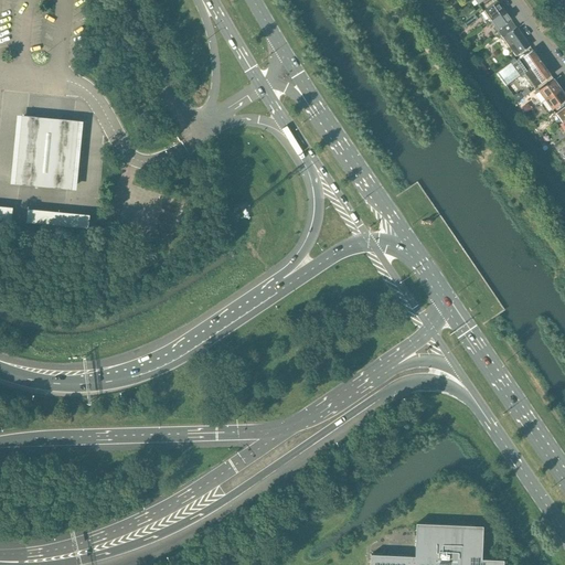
[(503,10),(498,1),(483,11),(488,18),(484,21),(486,23),(503,10)]
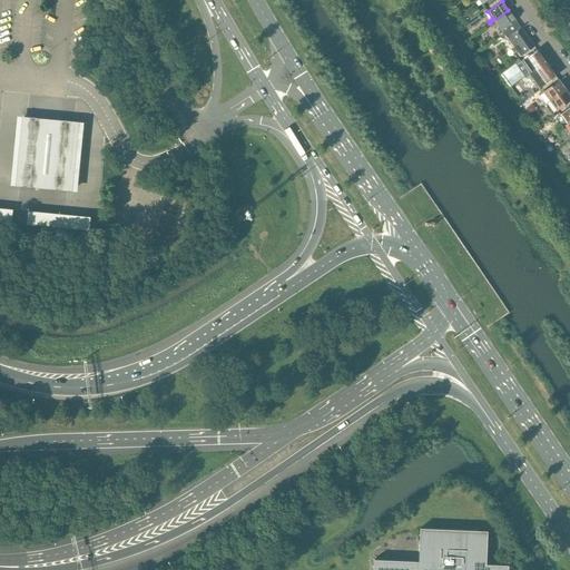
[(474,9),(468,15),(470,18),(477,13),(474,9)]
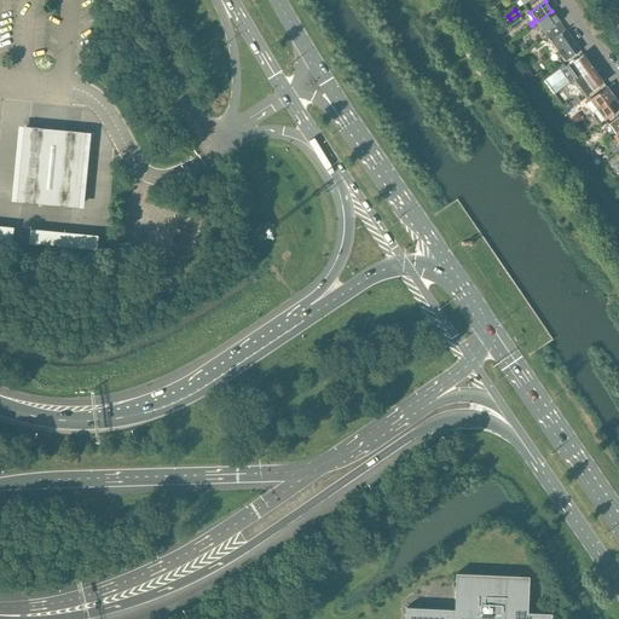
[(559,22),(560,22),(551,11),(532,25),(532,27),(533,27),(534,28),(539,25),(544,33),(550,40),(565,29),(559,22)]
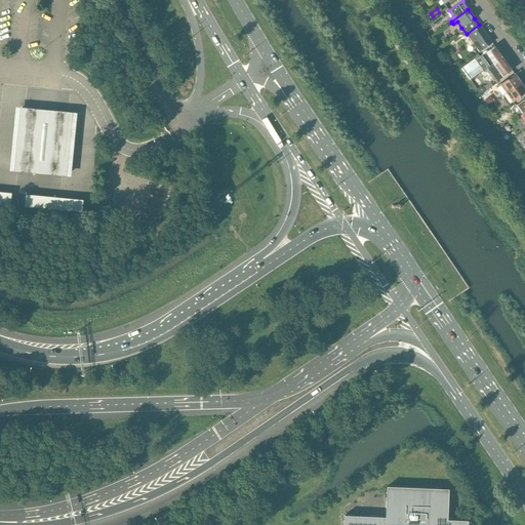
[(432,27),(444,18),(439,12),(433,16),(434,17),(428,22),(432,27)]
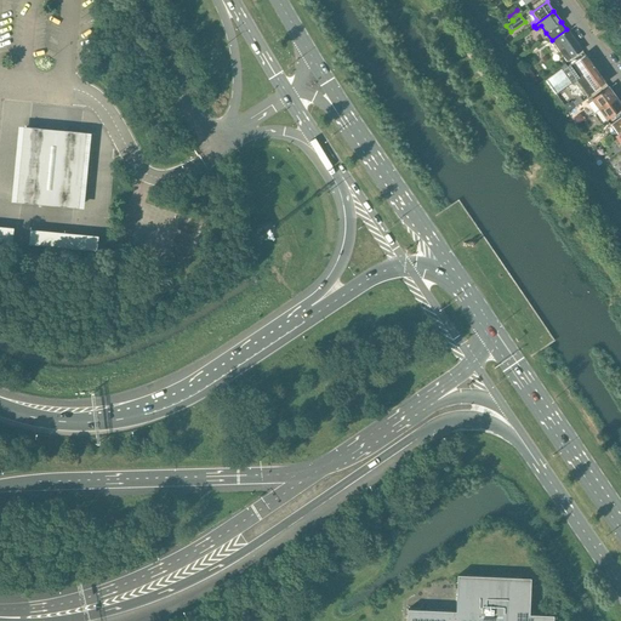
[(567,29),(552,40),(552,41),(567,62),(582,50),(568,29),(567,29)]
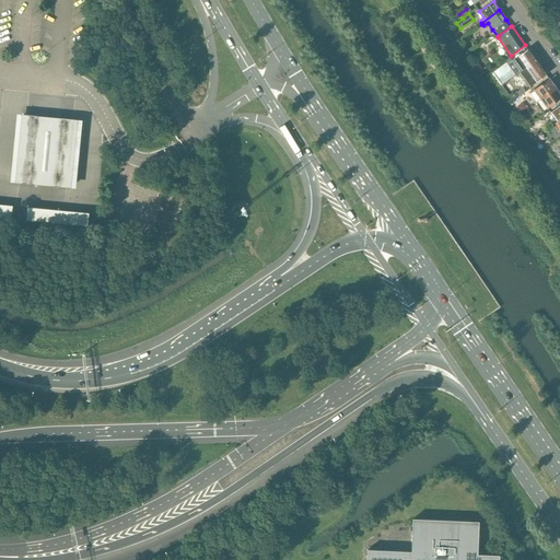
[(537,62),(527,49),(512,60),(511,58),(492,71),(493,73),(502,85),(515,76),(516,77),(522,73),(537,62)]
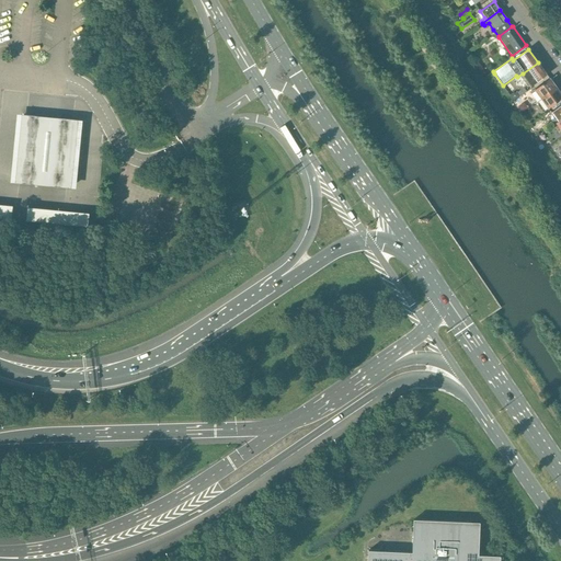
[(547,75),(538,63),(523,73),(531,86),(547,75)]
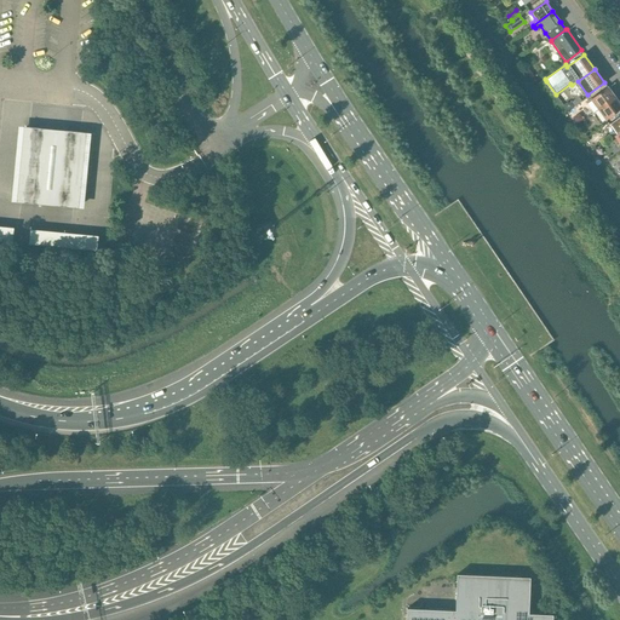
[(615,97),(607,87),(590,99),(597,109),(615,97)]
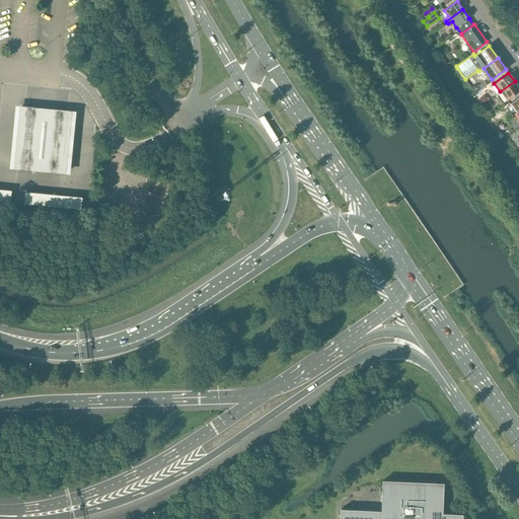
[(518,87),(515,81),(500,91),(507,100),(518,91),(518,87)]
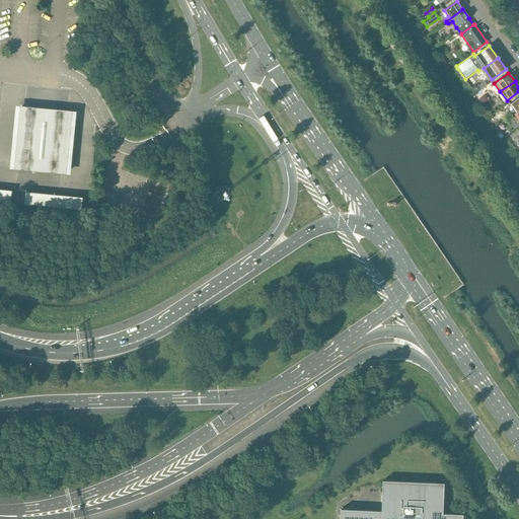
[(484,95),(479,98),(483,103),(484,103),(488,100),(489,99),(485,94),(484,95)]
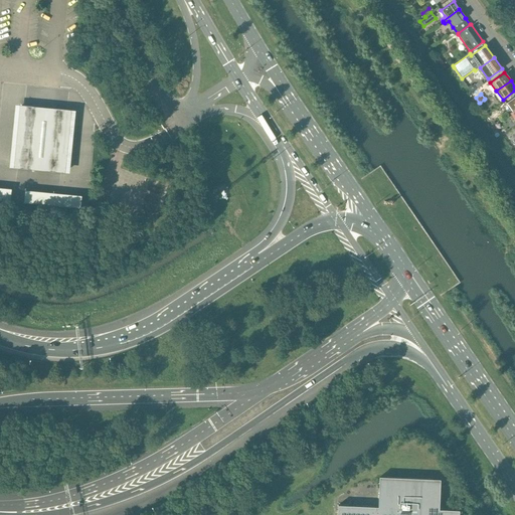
[(512,111),(514,108),(514,97),(506,103),(512,111)]
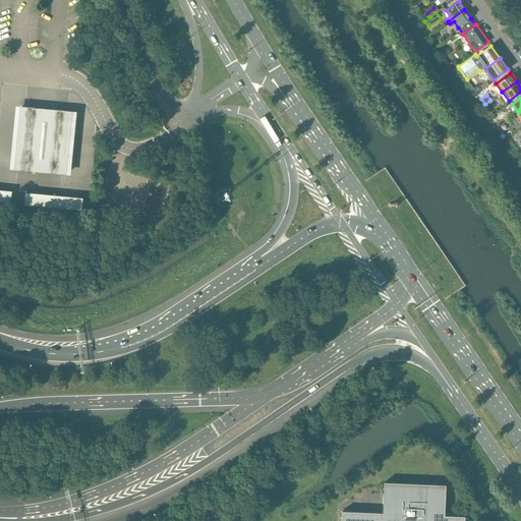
[(70,176),(76,113),(16,108),(9,170),(70,176)]
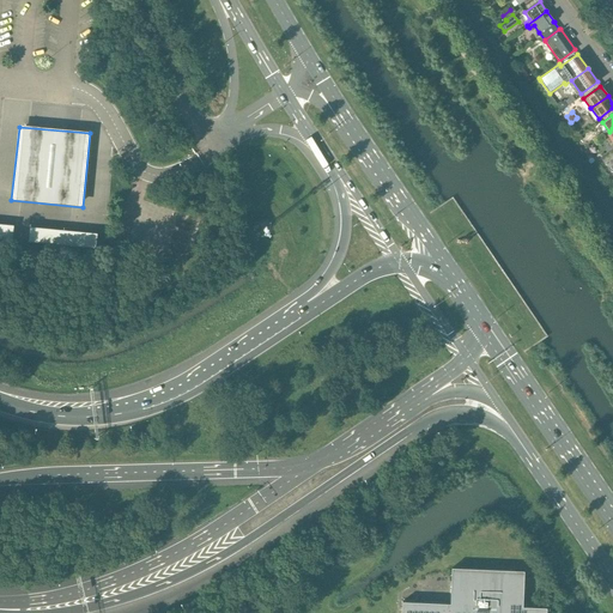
[(14,226),(0,224),(0,238),(12,240),(14,226)]
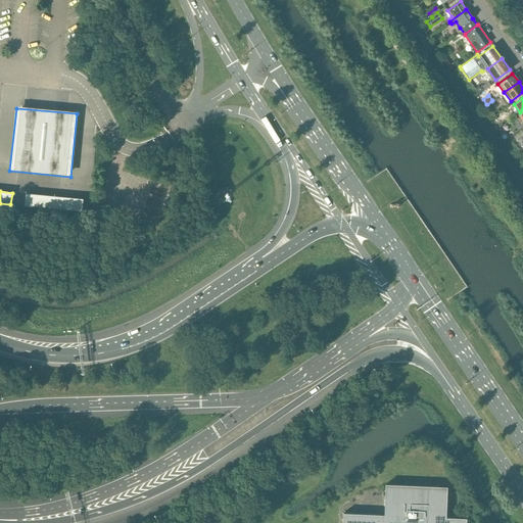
[(26,194),(24,206),(82,211),(84,199),(26,194)]
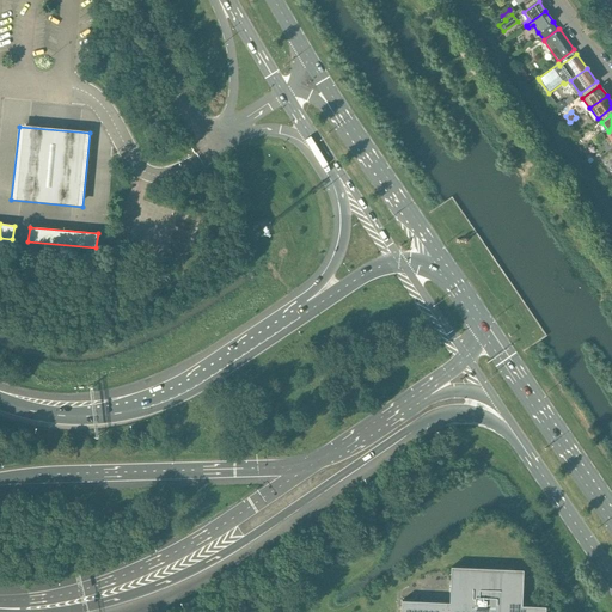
[(401,611),(545,611),(545,606),(521,605),(522,576),(522,570),(514,569),(459,567),(459,568),(451,567),(451,574),(450,603),(402,600),(401,611)]
